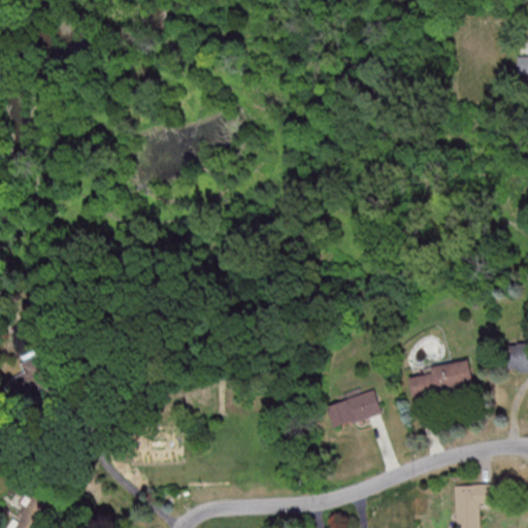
[(527,55),(518,56),(518,73),(527,72),(527,55)]
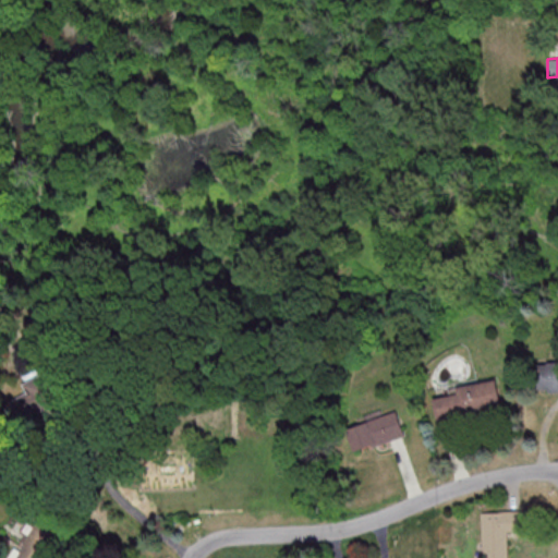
[(557,364),(535,365),(535,390),(557,390),(557,364)]
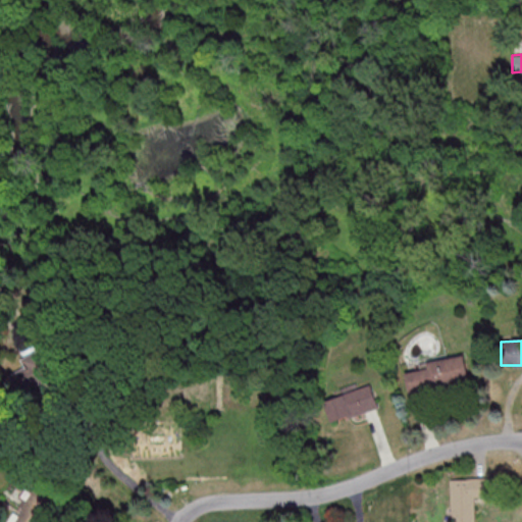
[(54,374),(41,349),(21,359),(25,366),(11,374),(21,393),(54,374)]
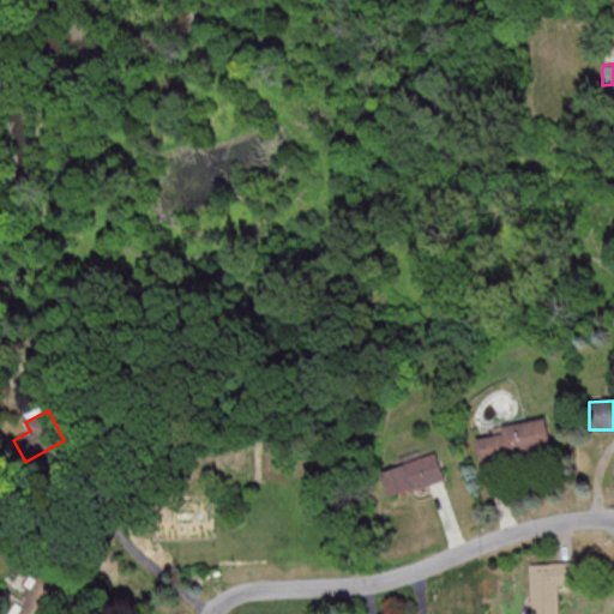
[(503,425),(504,433),(477,438),(482,463),(553,451),(547,417),(503,425)]
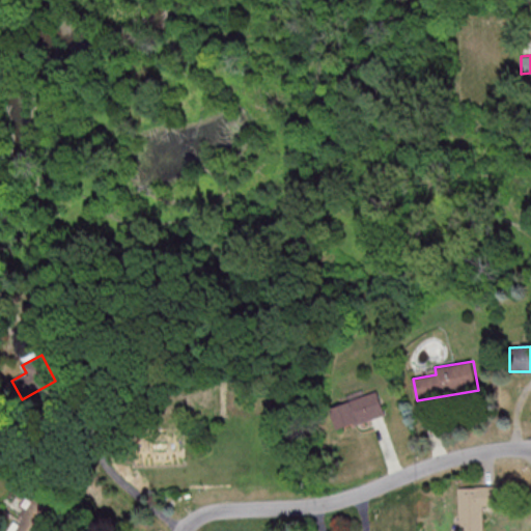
[(386,415),(379,392),(331,407),(338,429),(386,415)]
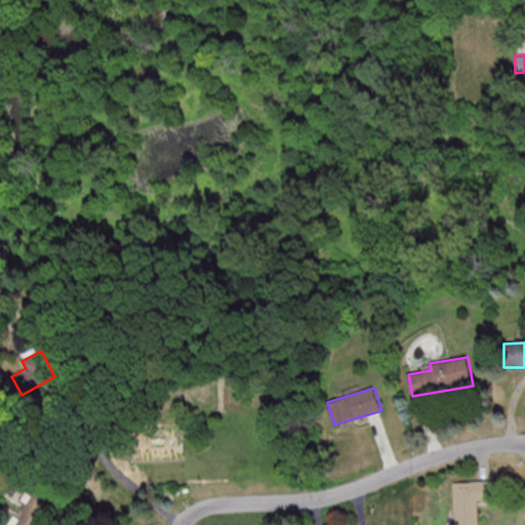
[(453,482),(454,524),(477,524),(477,499),(492,499),(492,481),(453,482)]
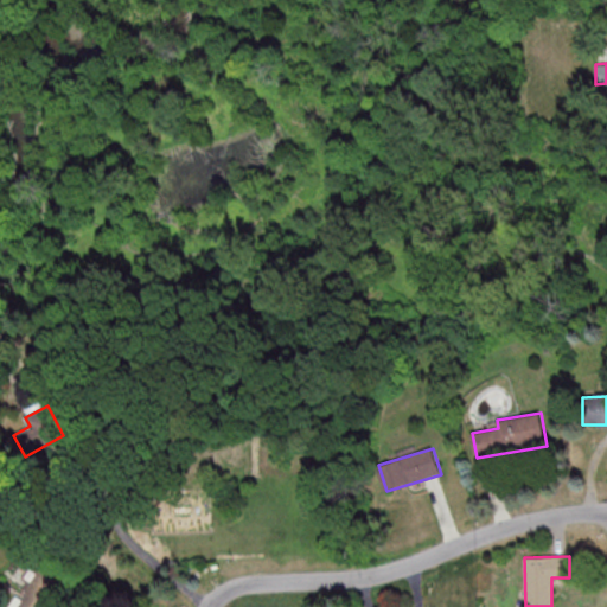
[(18,606),(48,606),(63,576),(42,567),(38,573),(30,569),(25,577),(31,581),(18,606)]
